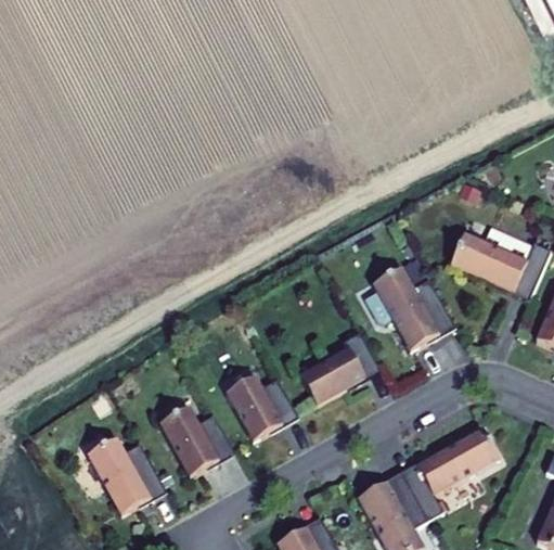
[(533,245),(491,227),(484,242),(526,260),(533,245)]
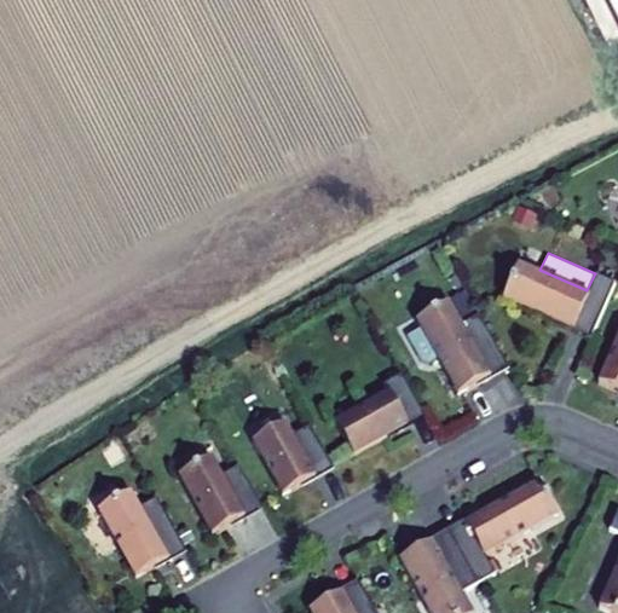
[(591,330),(614,278),(596,270),(595,273),(587,290),(539,270),(518,260),(503,294),(573,325),(573,323),(591,330)]
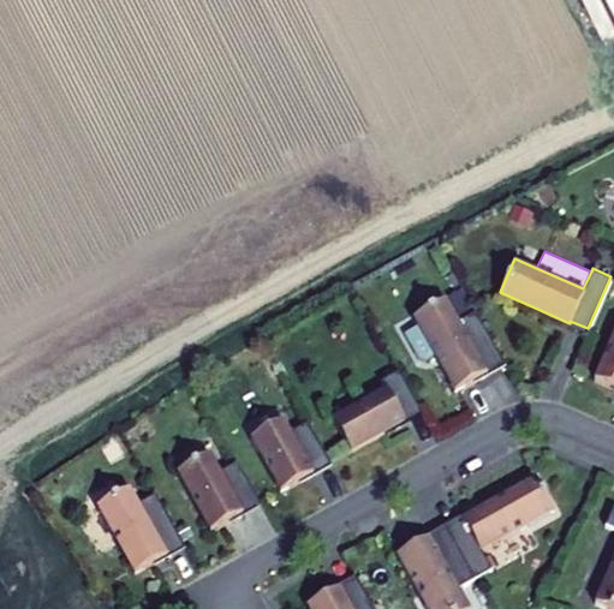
[(486,368),(502,358),(475,309),(458,317),(446,296),(413,314),(454,388),(487,369),(486,368)]
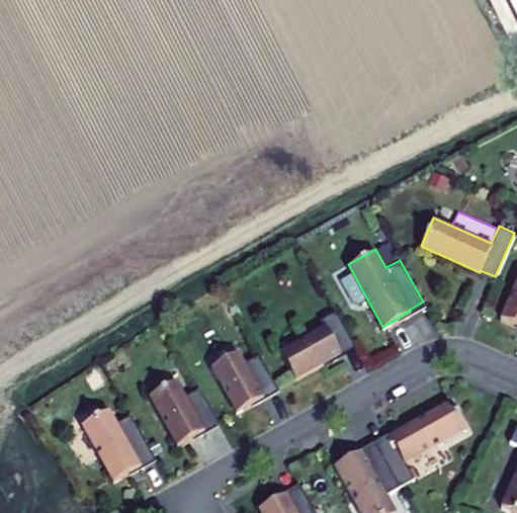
[(516,277),(500,317),(516,323),(516,277)]
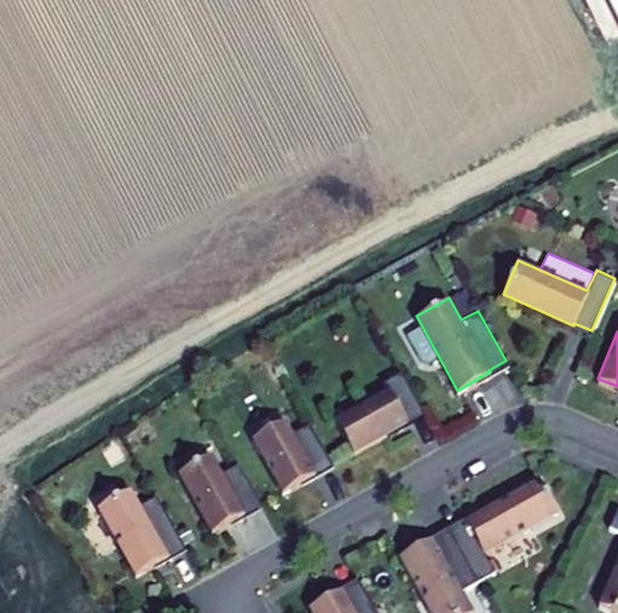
[(406,418),(423,409),(400,369),(382,380),(387,388),(335,418),(353,450),(406,421),(406,418)]
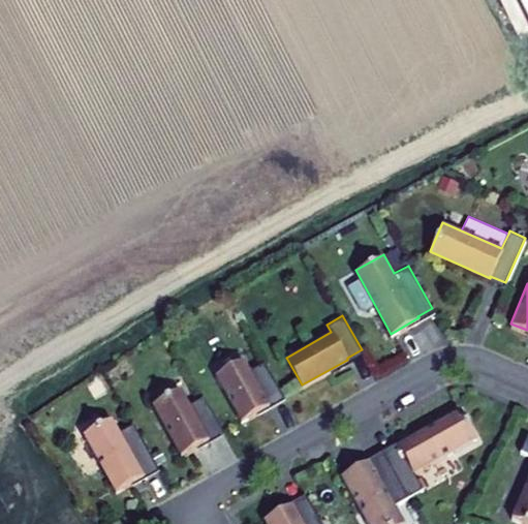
[(268,401),(282,394),(264,360),(249,368),(244,358),(215,373),(241,419),(269,403),(268,401)]
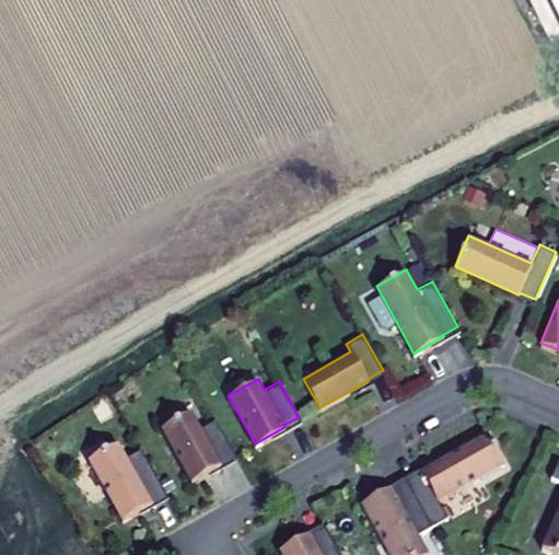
[(220,461),(234,452),(214,417),(199,426),(190,409),(161,426),(190,480),(220,463),(220,461)]
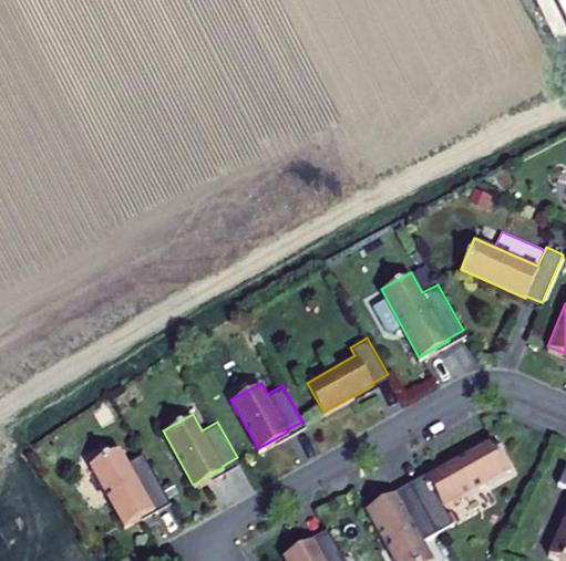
[(443,504),(510,467),(493,436),(425,475),(426,476),(411,485),(436,530),(453,521),(443,504)]
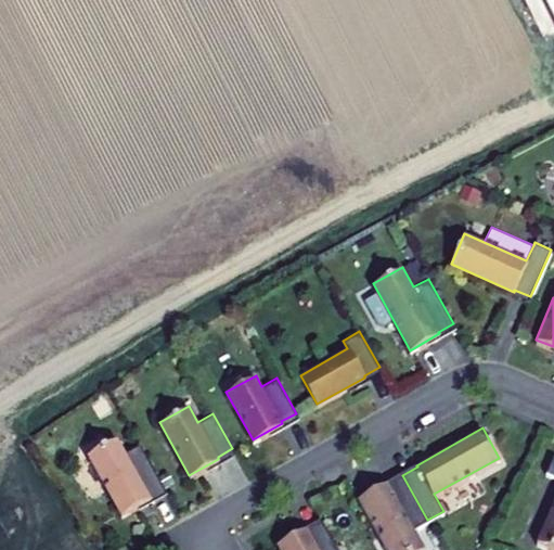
[(120,513),(150,498),(149,496),(164,486),(140,443),(124,450),(116,437),(87,453),(120,513)]
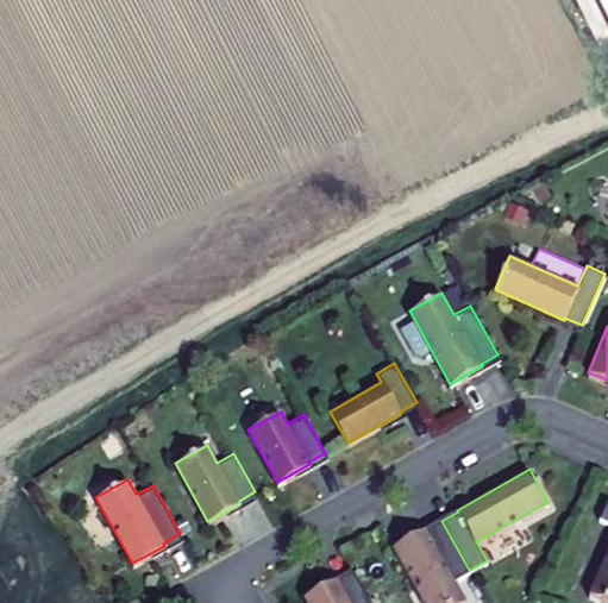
[(607,547),(589,594),(607,602),(607,498),(607,497),(599,516),(607,520),(607,547)]
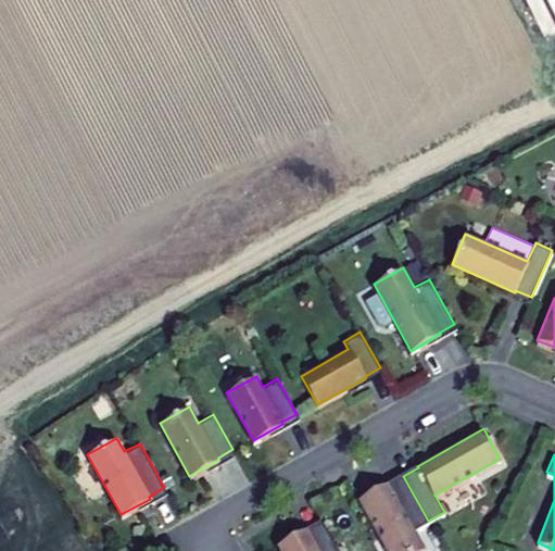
[(387,550),(419,550),(424,549),(414,529),(428,521),(403,476),(388,484),(388,483),(357,499),(387,550)]
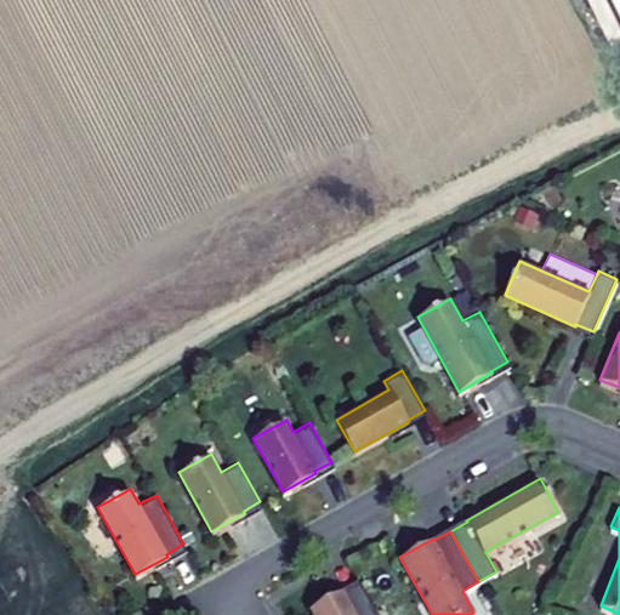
[(313,614),(379,614),(360,582),(343,591),(342,590),(310,608),(313,614)]
